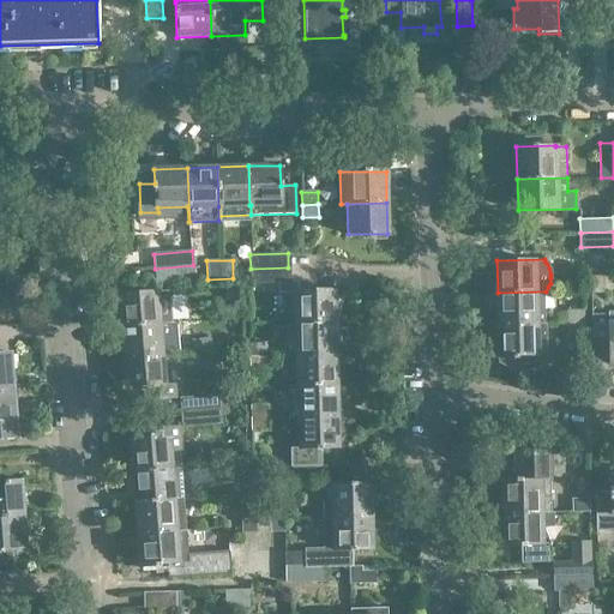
[(193,265),(155,269),(156,282),(194,280),(193,265)]
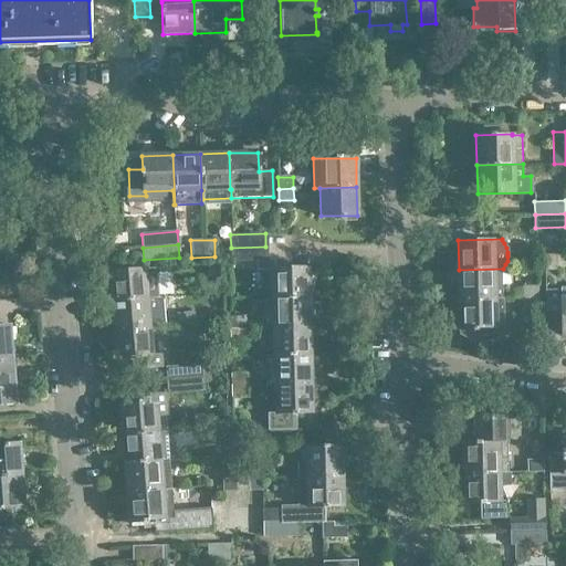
[(265,247),(231,248),(231,261),(257,260),(257,270),(263,270),(264,299),(273,299),(308,297),(307,268),(273,269),(273,259),(266,259),(265,247)]
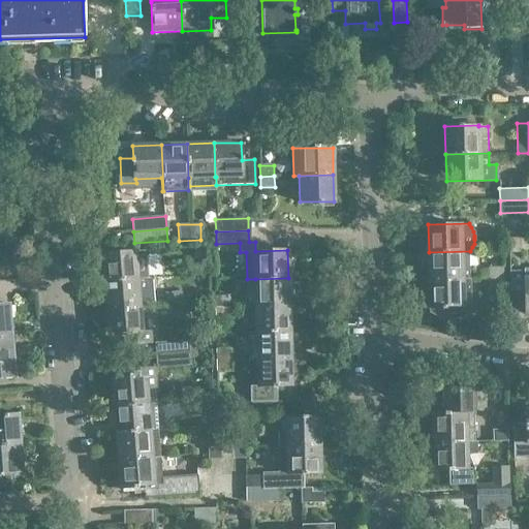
[(523,251),(523,239),(520,239),(520,238),(508,238),(508,253),(520,253),(520,251),(523,251)]
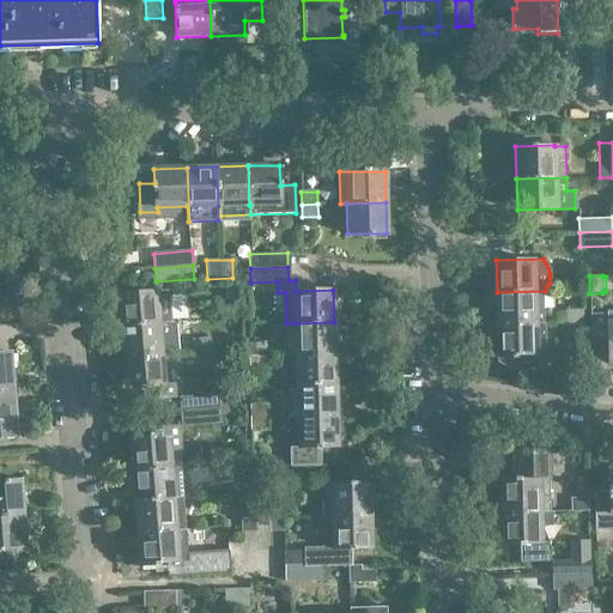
[(117,296),(120,327),(171,322),(169,291),(117,296)]
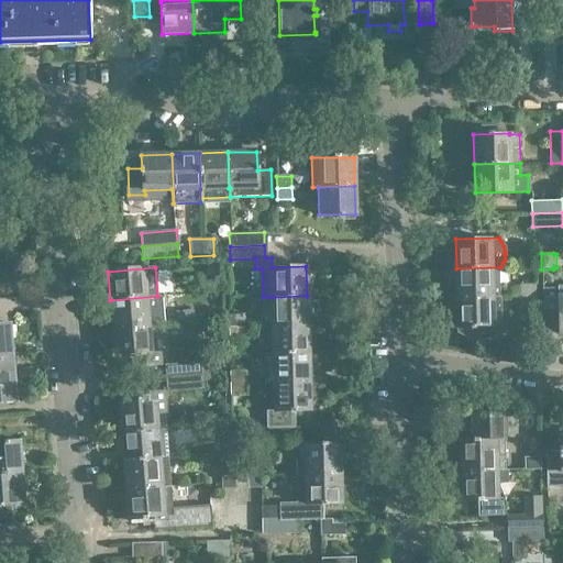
[(456,268),(457,298),(500,296),(500,267),(456,268)]
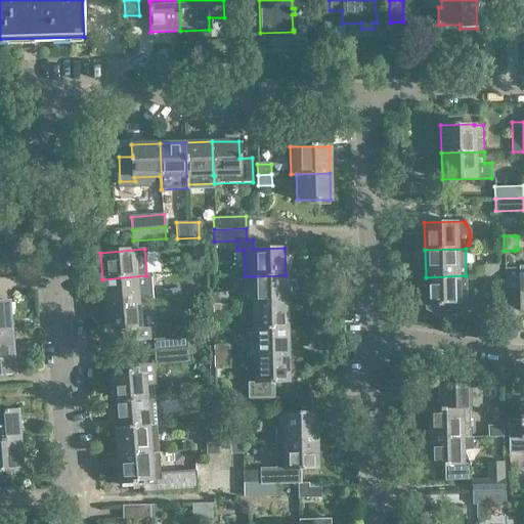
[(485,264),(485,275),(499,274),(498,264),(485,264)]
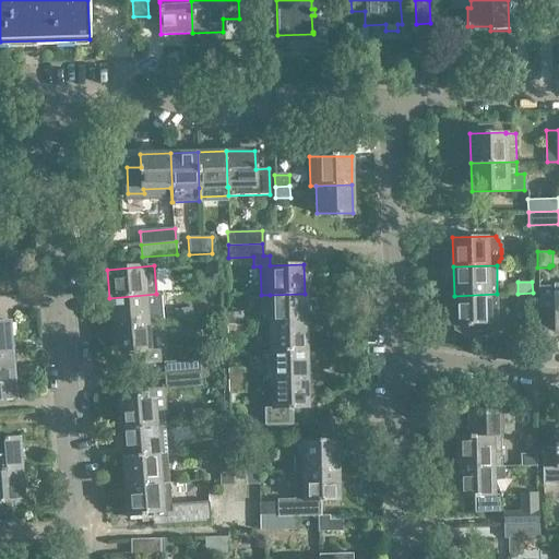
[(558,283),(554,283),(554,286),(539,286),(540,312),(554,312),(554,330),(558,329),(558,283)]
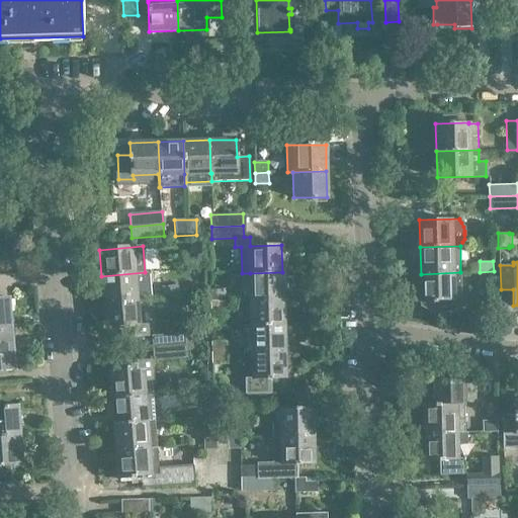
[(494,271),(480,272),(480,282),(494,282),(494,271)]
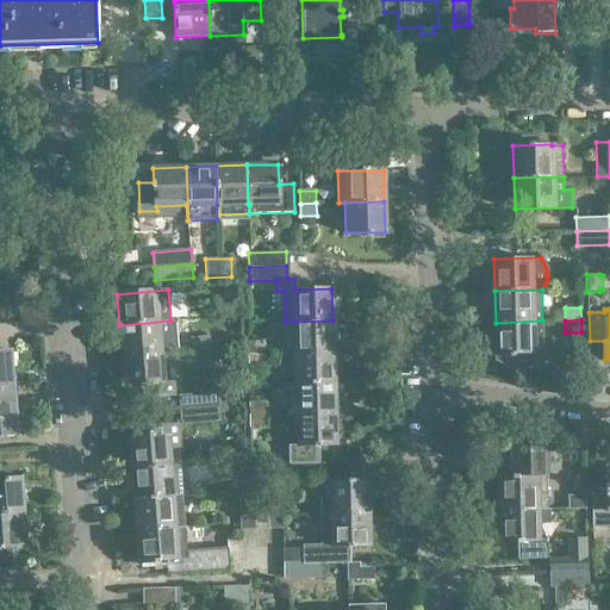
[(170,321),(119,325),(122,355),(175,352),(175,349),(179,349),(176,323),(173,323),(173,321),(170,321)]
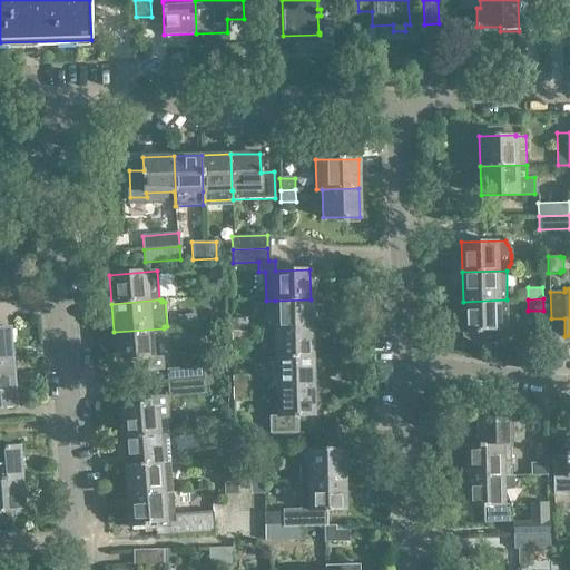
[(312,328),(311,300),(275,301),(275,330),(312,328)]
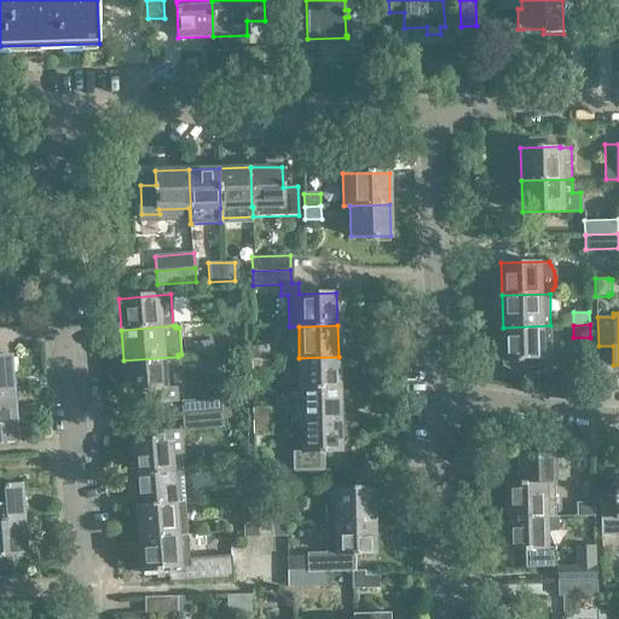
[(550,325),(503,328),(503,359),(504,359),(504,364),(509,366),(515,368),(520,370),(522,370),(526,370),(531,370),(537,370),(542,369),(548,368),(547,339),(550,339),(550,325)]
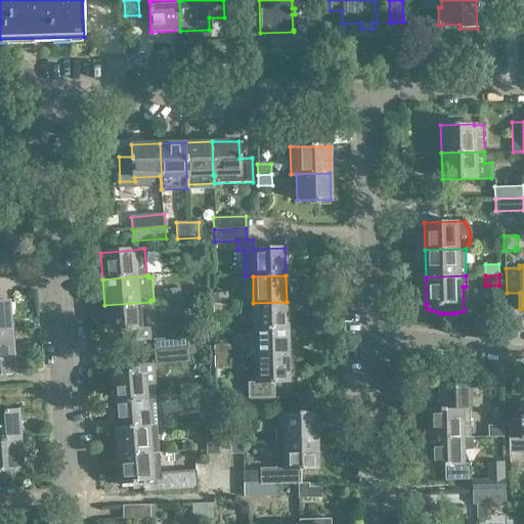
[(178,289),(164,290),(165,301),(179,300),(178,289)]
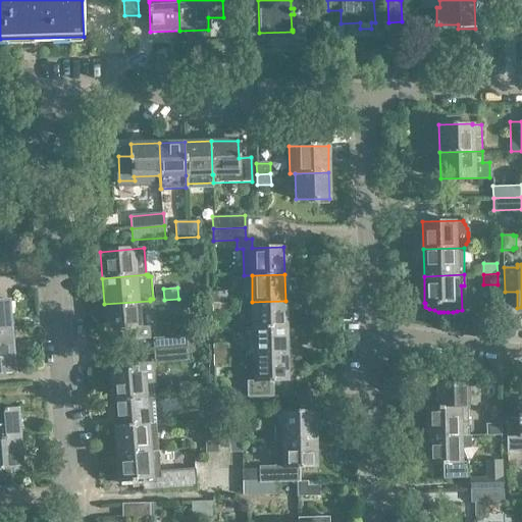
[(211,293),(211,303),(226,303),(226,292),(211,293)]
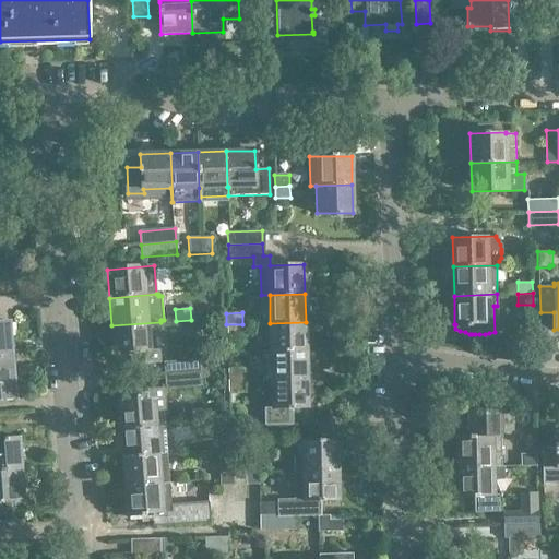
[(0,320),(0,353),(10,353),(8,320),(0,320)]
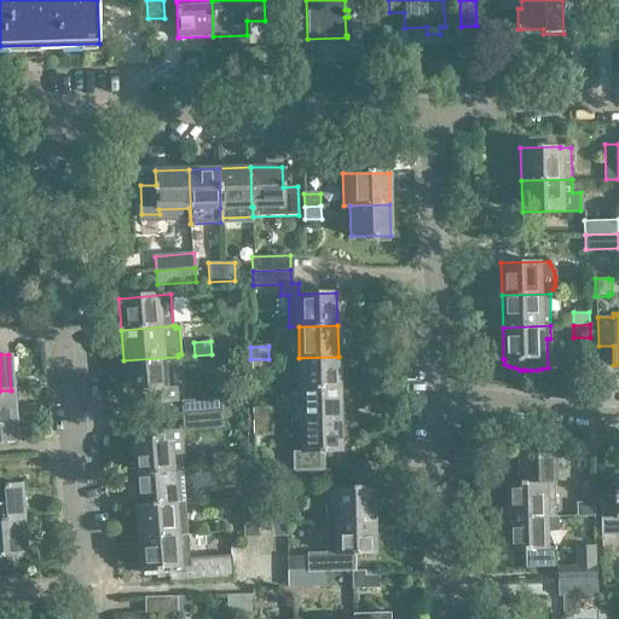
[(178,357),(123,360),(126,394),(145,392),(146,404),(178,401),(177,388),(165,388),(162,359),(178,358),(178,357)]
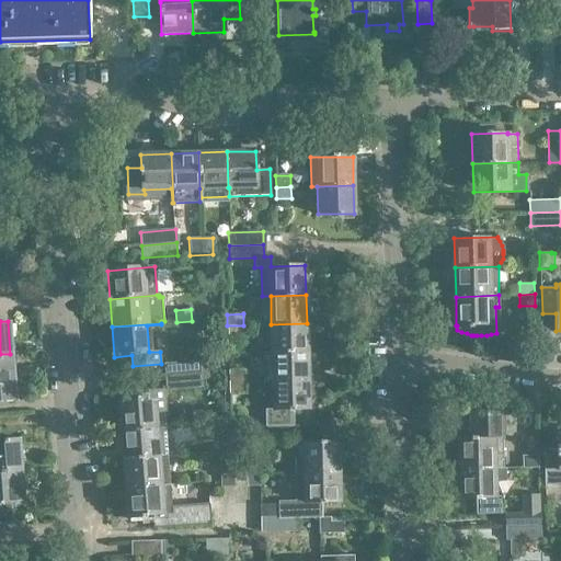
[(307,353),(307,323),(271,324),(272,353),(263,353),(263,354),(307,353)]
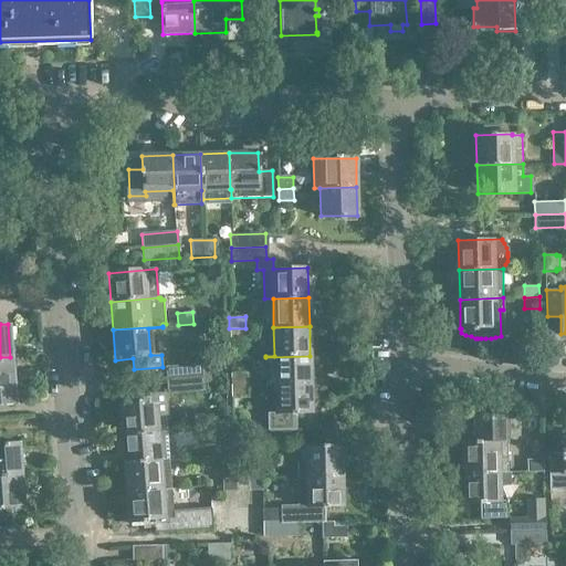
[(310,356),(265,357),(266,385),(311,384),(310,356)]
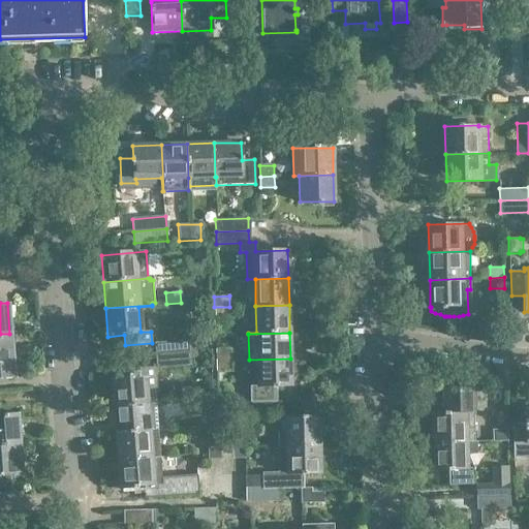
[(9,334),(0,334),(0,377),(12,377),(9,334)]
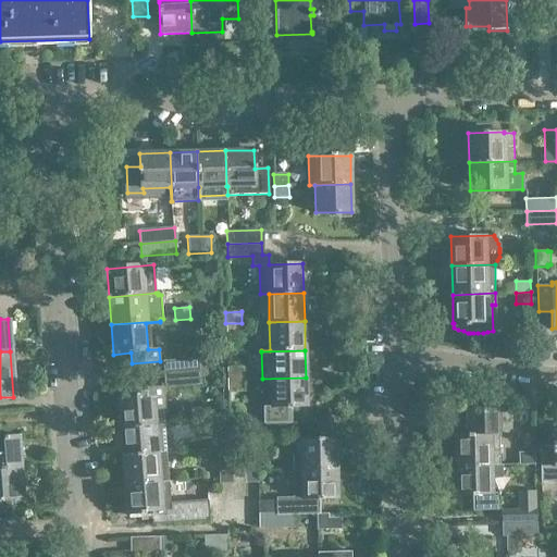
[(162,361),(163,374),(198,371),(197,358),(162,361)]
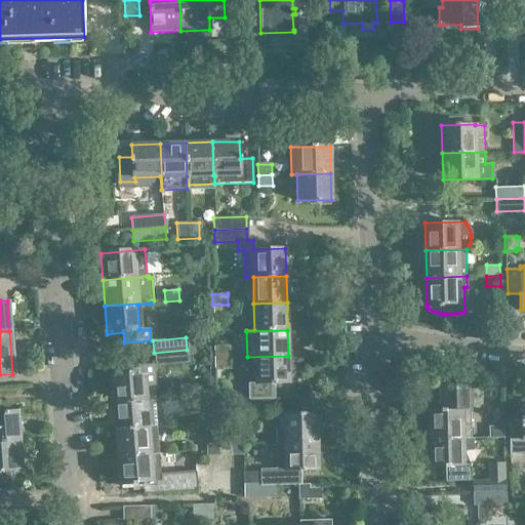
[(213,347),(214,358),(230,357),(229,347),(213,347)]
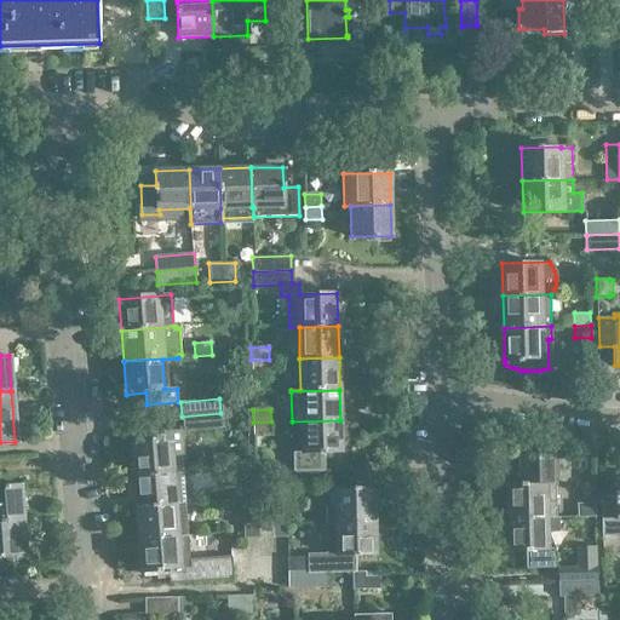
[(220,413),(182,417),(183,431),(222,428),(220,413)]
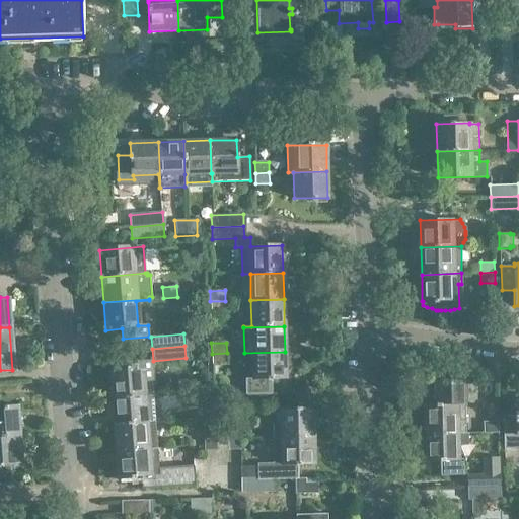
[(285,352),(244,353),(244,354),(252,354),(253,379),(246,379),(247,395),(274,394),(273,379),(286,378),(285,352)]
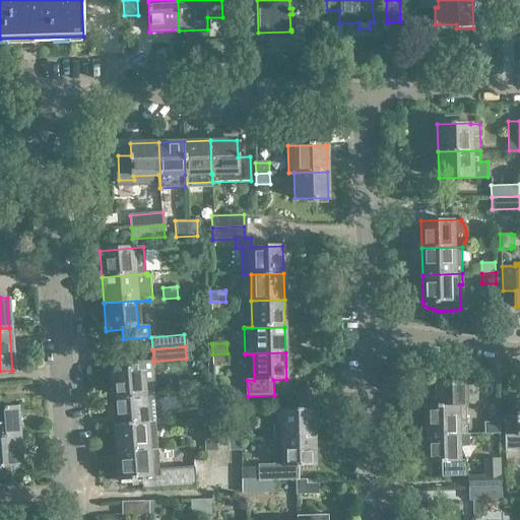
[(228,353),(212,354),(212,365),(228,365),(228,353)]
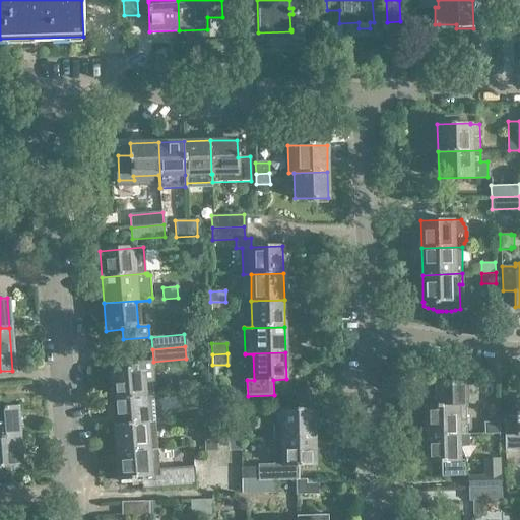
[(109,373),(111,399),(152,396),(149,363),(125,365),(125,372),(109,373)]
